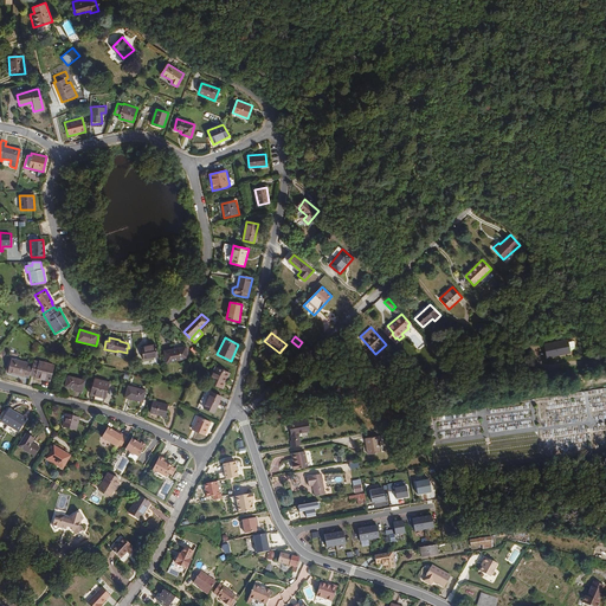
[(572,355),(569,340),(545,345),(545,349),(547,356),(547,360),(559,358),(572,355)]
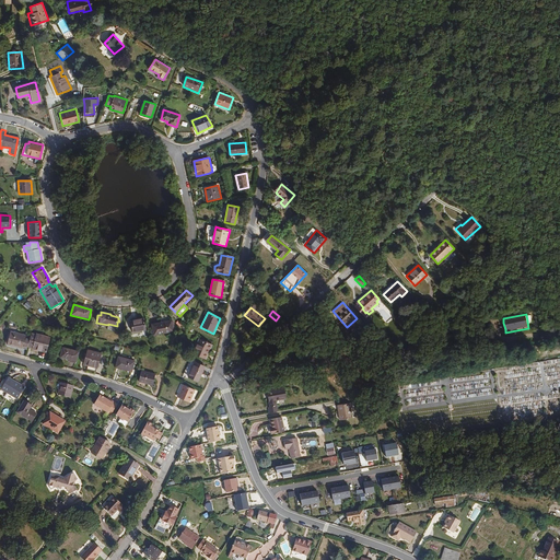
[(146,329),(143,318),(130,321),(132,331),(146,329)]
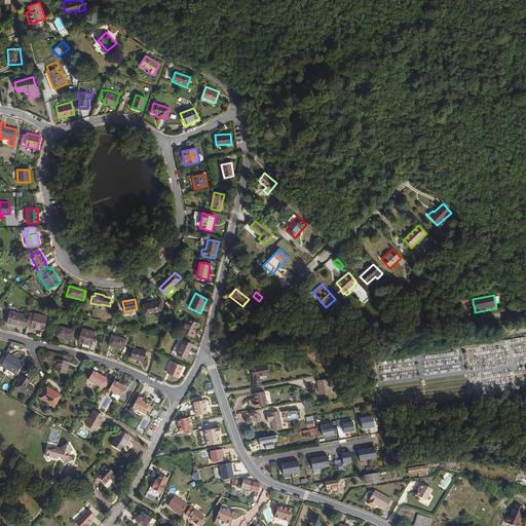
[(163,310),(161,301),(142,304),(144,314),(163,310)]
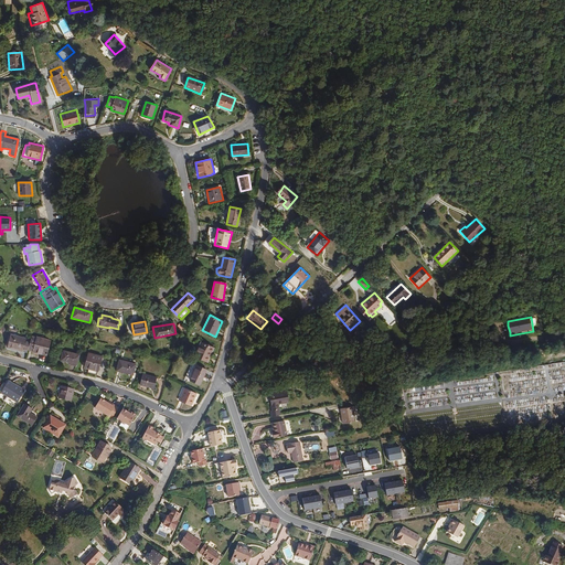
[(30,342),(24,341),(25,339),(10,334),(7,348),(22,351),(23,349),(28,350),(28,349),(30,342)]
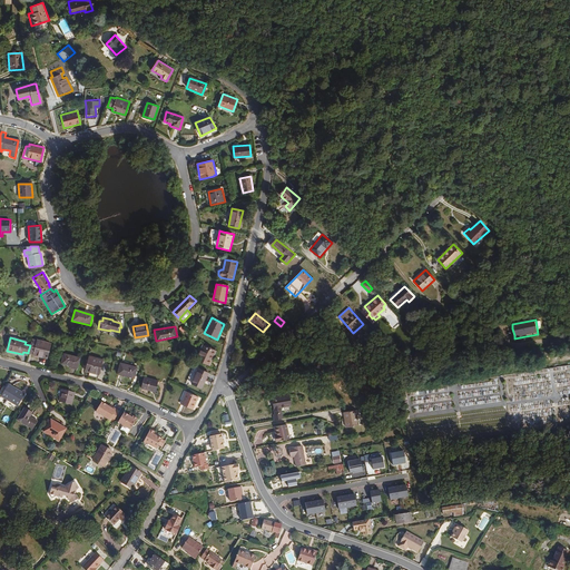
[(47,359),(51,343),(37,340),(36,342),(31,341),(30,345),(28,352),(32,353),(32,355),(47,359)]
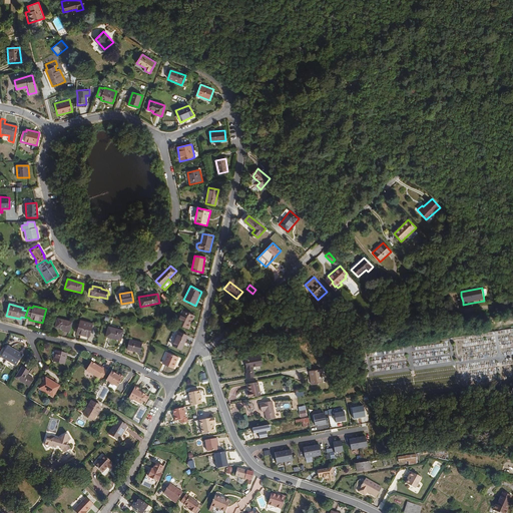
[(188,328),(194,315),(182,310),(176,322),(188,328)]
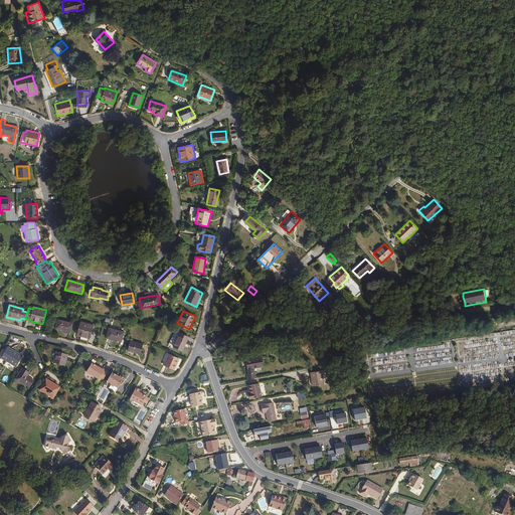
[(69,334),(72,323),(57,320),(55,328),(64,330),(63,333),(69,334)]
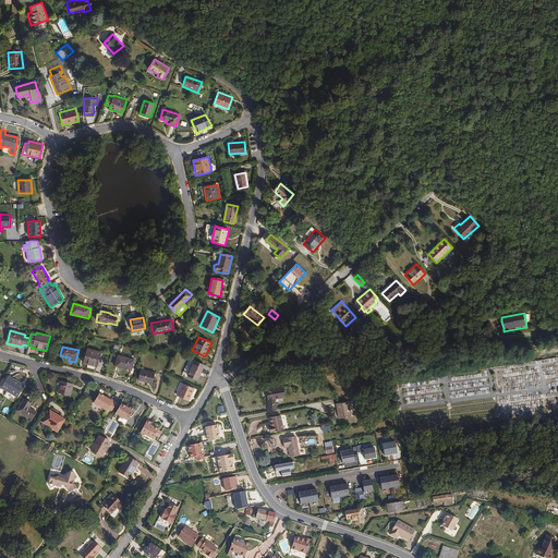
[(96,367),(99,352),(86,349),(83,364),(96,367)]
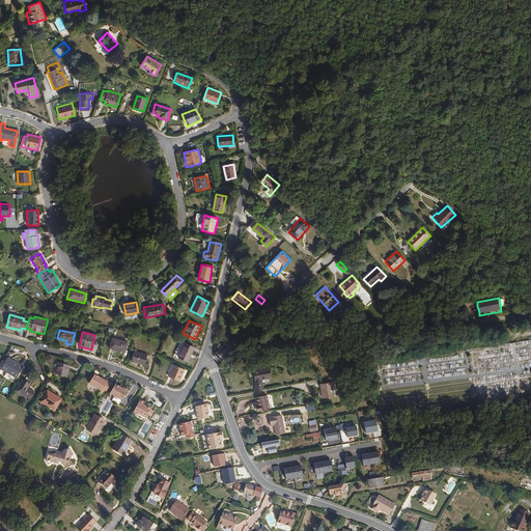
[(126,354),(129,342),(111,337),(108,348),(126,354)]
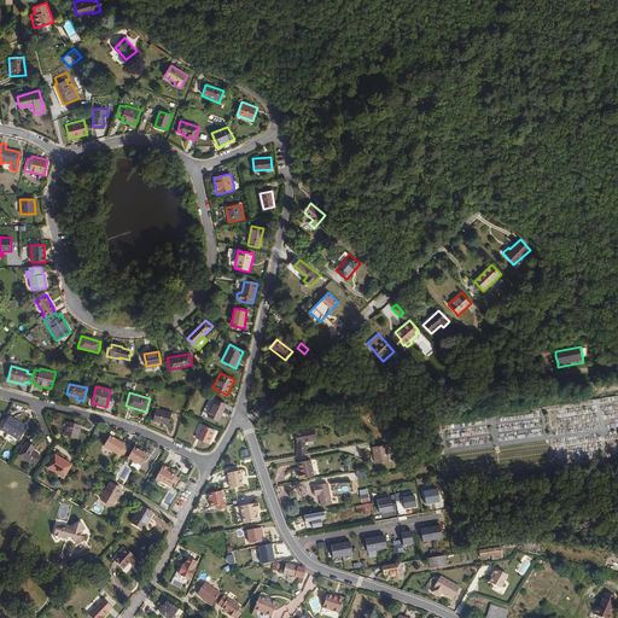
[(220,420),(226,403),(215,400),(208,417),(220,420)]
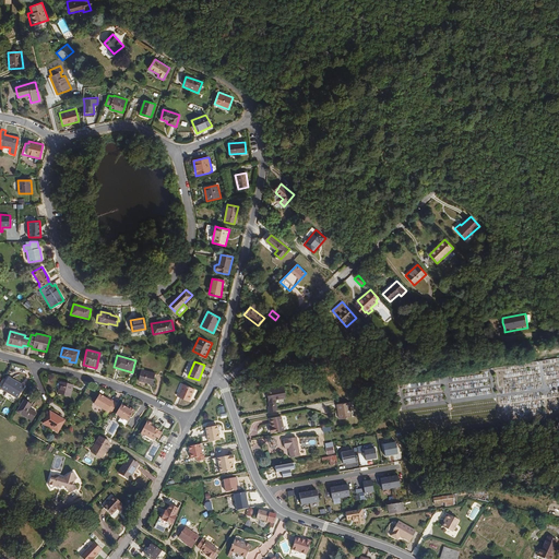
[(151,385),(155,375),(141,370),(138,381),(151,385)]
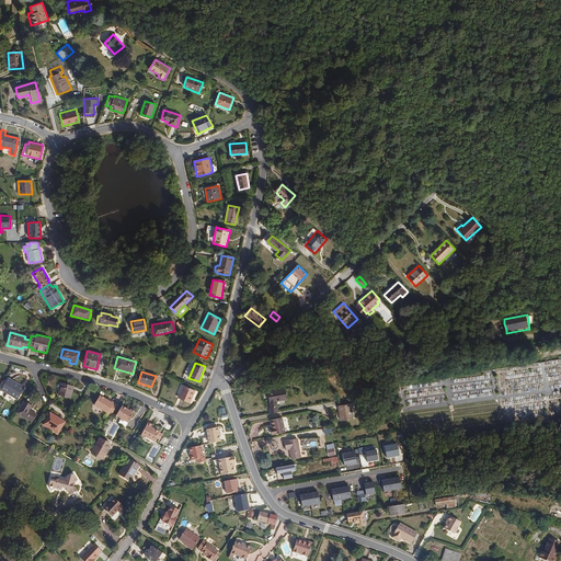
[(16,400),(24,388),(9,378),(1,391),(16,400)]
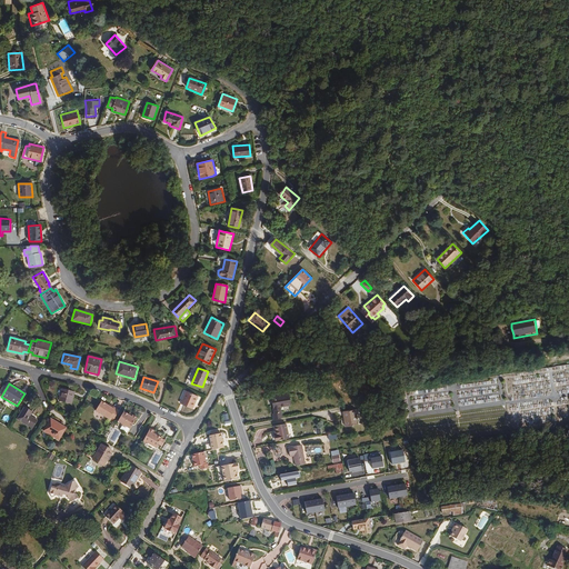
[(75,392),(61,389),(59,401),(72,405),(75,392)]
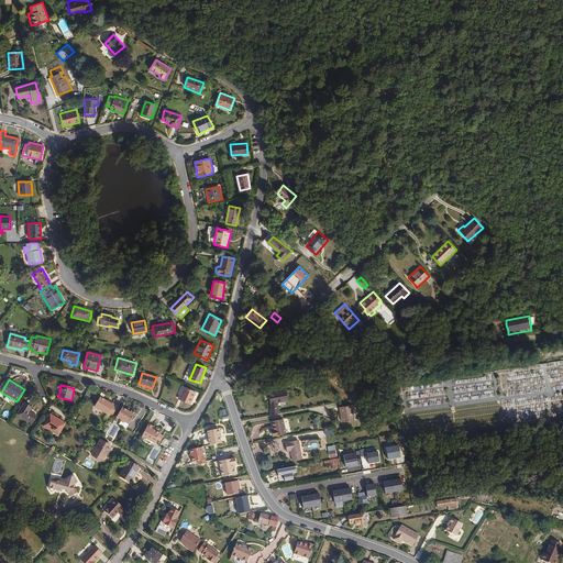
[(189,404),(195,392),(184,387),(178,398),(189,404)]
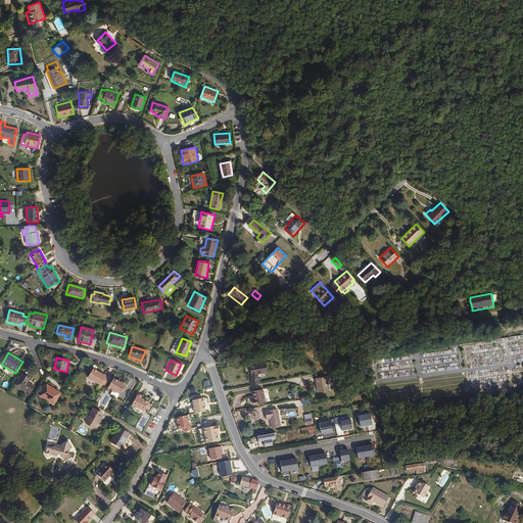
[(268,372),(266,364),(249,368),(251,380),(250,380),(252,385),(259,384),(257,375),(268,372)]
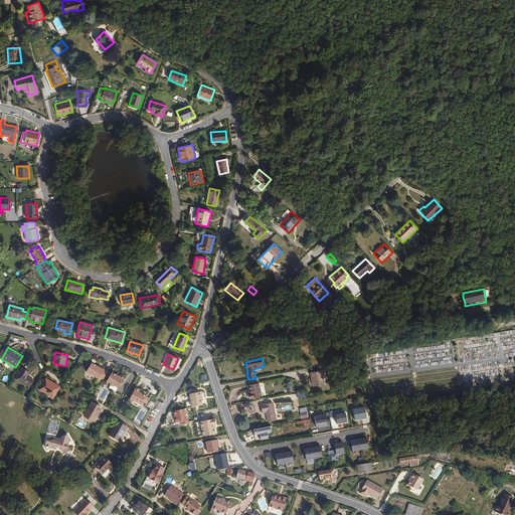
[(102,381),(108,372),(98,366),(98,367),(92,363),(86,373),(97,380),(99,379),(102,381)]
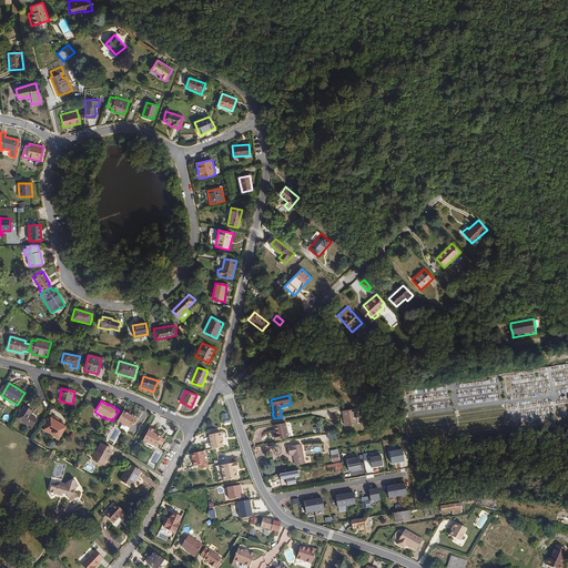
[(33,429),(38,422),(31,417),(33,413),(26,408),(19,421),(33,429)]
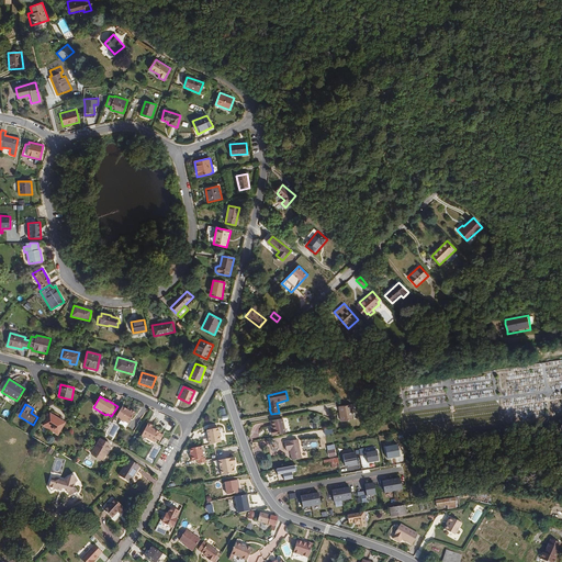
[(352,418),(350,405),(338,407),(341,420),(352,418)]
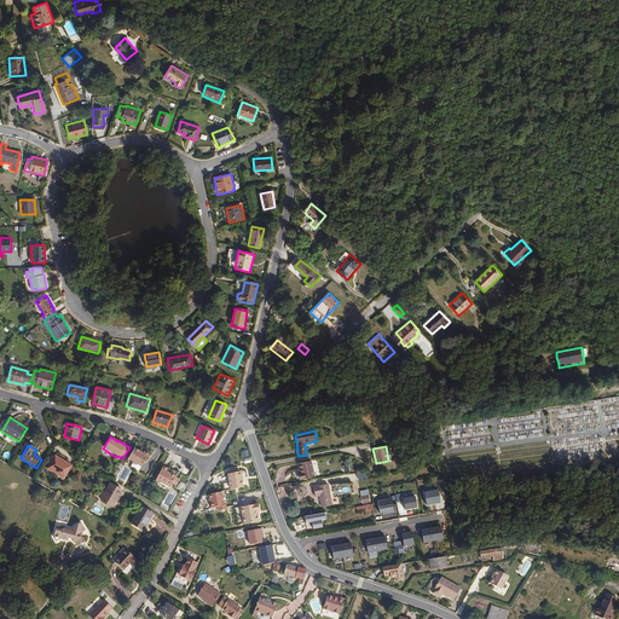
[(142,467),(150,455),(145,452),(144,453),(136,449),(128,458),(142,467)]
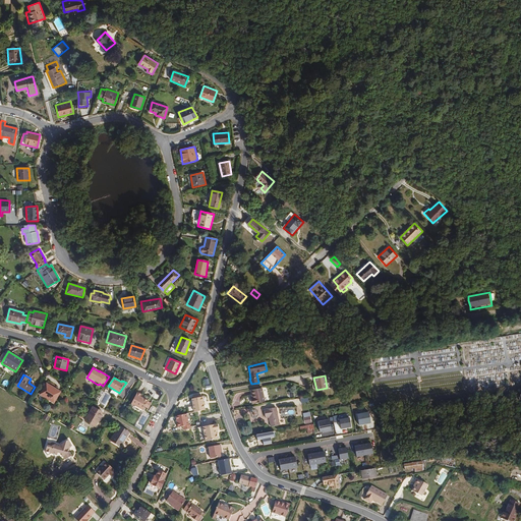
[(54,404),(61,392),(46,383),(39,396),(54,404)]
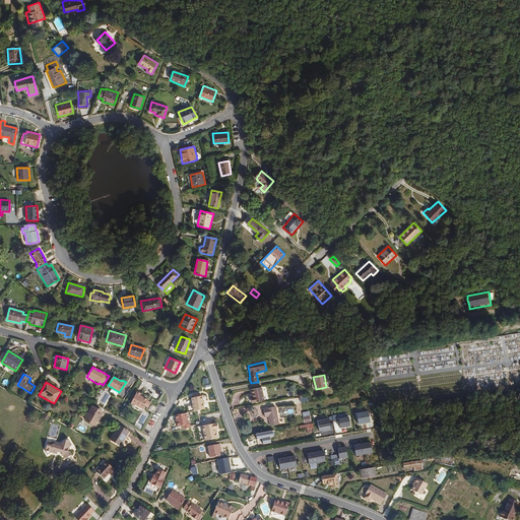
[(264,401),(261,387),(251,389),(252,397),(250,397),(252,403),(264,401)]
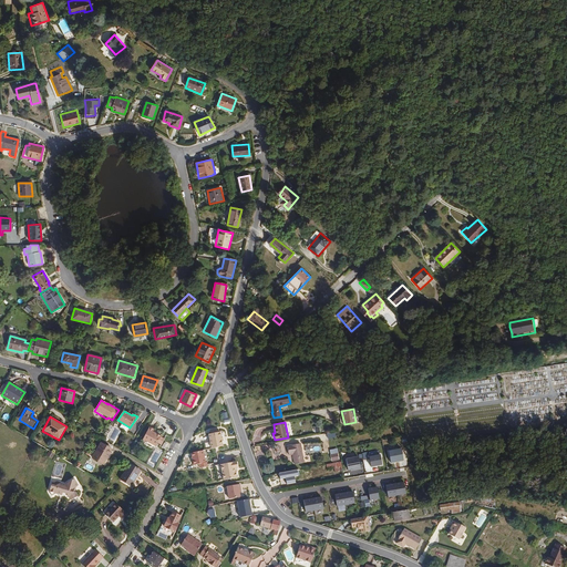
[(162,436),(153,432),(155,430),(150,426),(142,439),(156,446),(158,443),(162,436)]
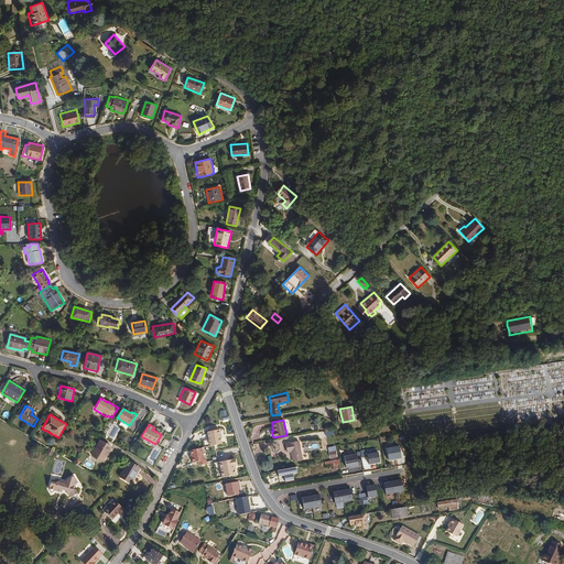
[(219,436),(217,431),(216,427),(213,429),(213,431),(209,432),(207,432),(210,446),(220,444),(220,443),(219,436)]
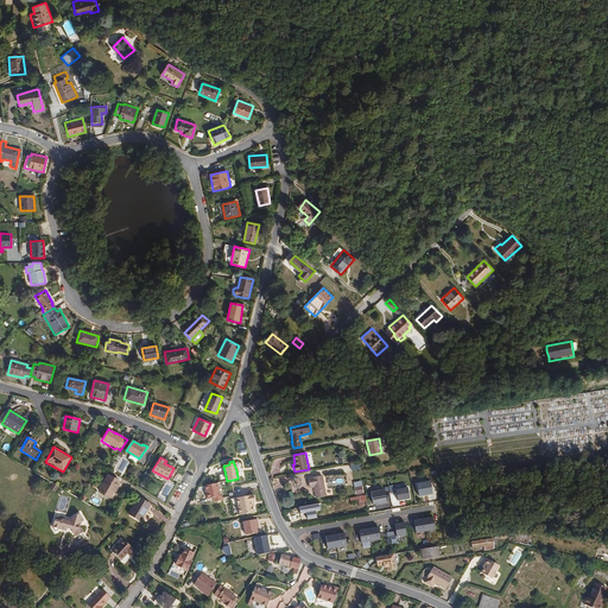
[(189,477),(192,480),(196,474),(189,469),(184,476),(188,479),(189,477)]
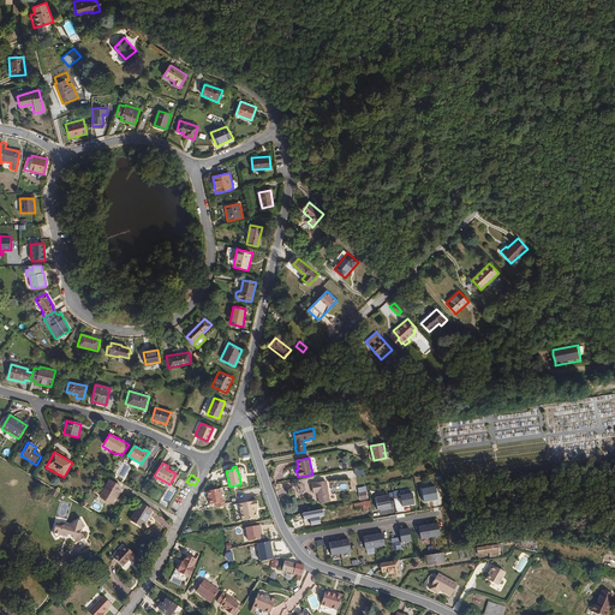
[(113,503),(120,488),(108,482),(101,497),(113,503)]
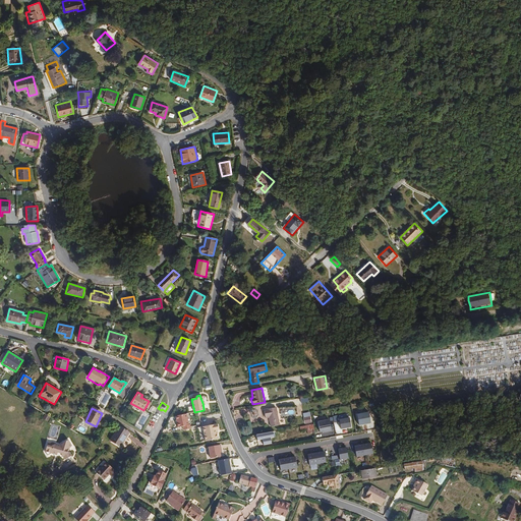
[(278,425),(276,408),(264,410),(265,416),(265,417),(266,418),(269,417),(270,427),(278,425)]
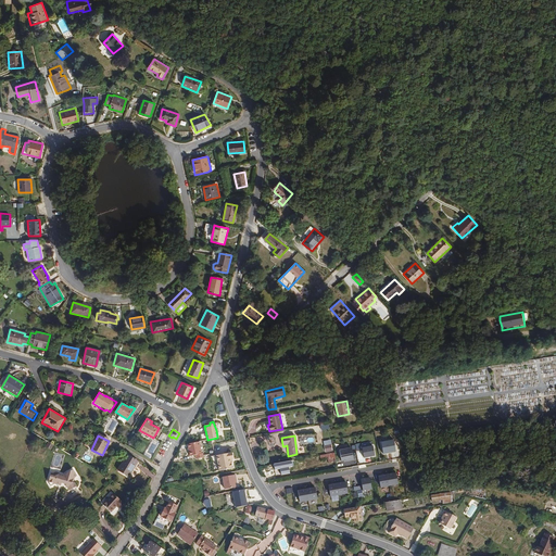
[(331,440),(323,441),(325,453),(333,452),(331,440)]
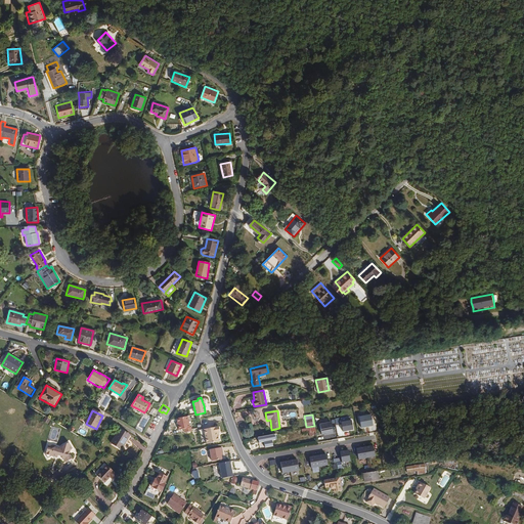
[(370,416),(359,418),(360,429),(373,427),(370,416)]
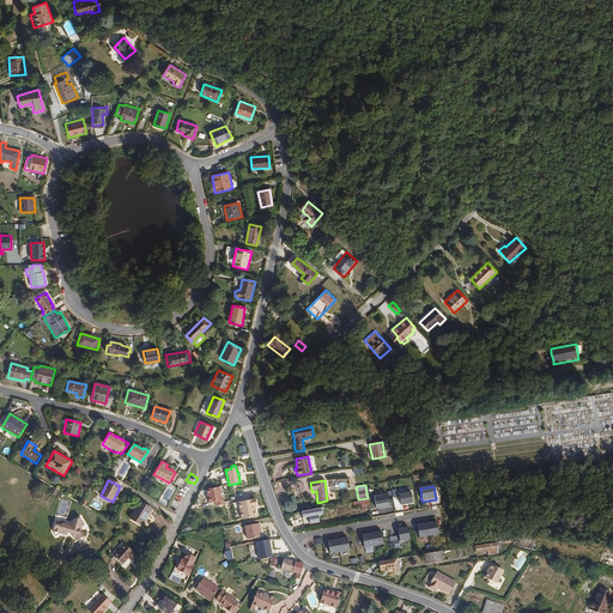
[(219,487),(207,490),(208,503),(214,502),(216,505),(224,504),(223,499),(222,499),(219,487)]
